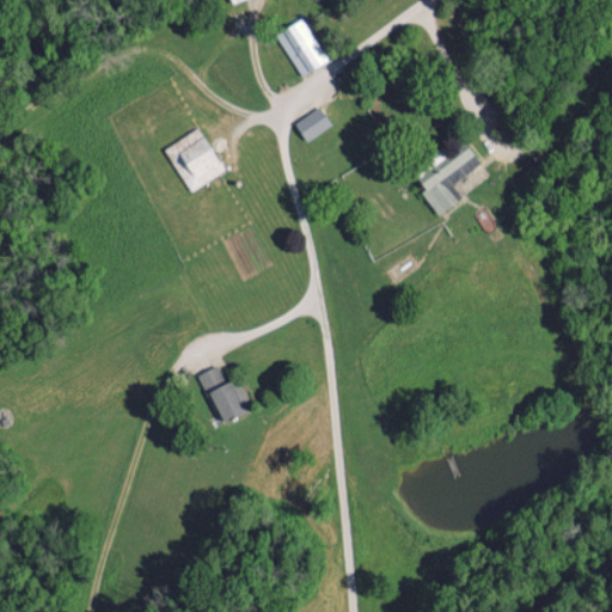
[(328,59),(300,18),(274,34),(301,77),(328,59)]
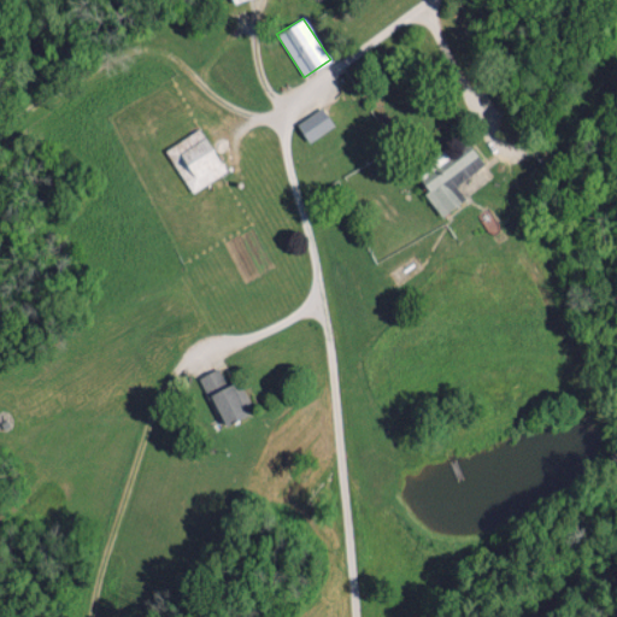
[(297,123),(307,141),(334,125),(322,107),(297,123)]
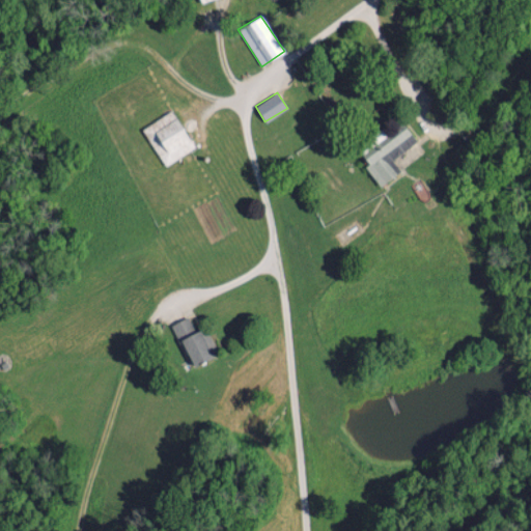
[(141,129),(165,166),(195,147),(171,110),(141,129)]
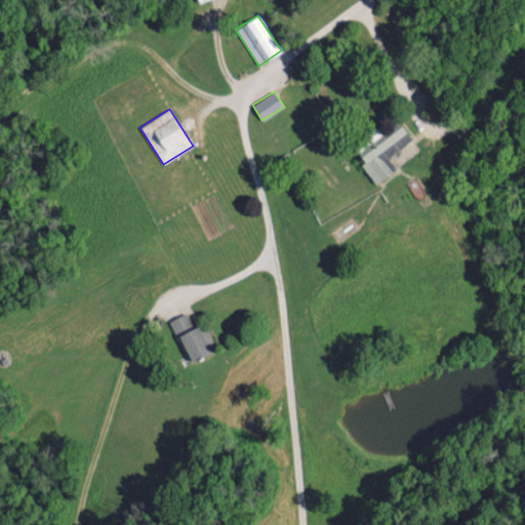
[(411,139),(402,125),(359,154),(364,161),(361,163),(374,184),(392,171),(384,159),(411,139)]
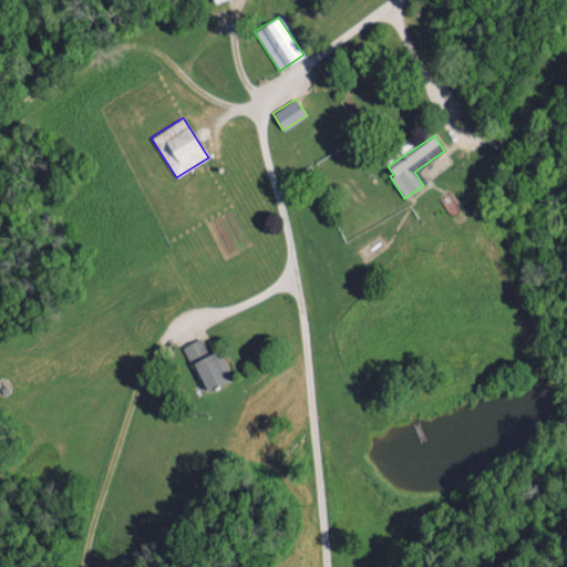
[(183,346),(204,391),(233,378),(219,350),(208,356),(199,338),(183,346)]
